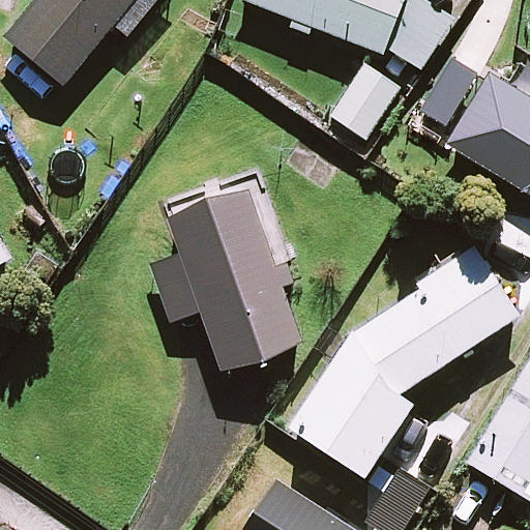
[(158,0),(29,0),(0,34),(0,36),(60,89),(112,29),(124,40),(158,0)]
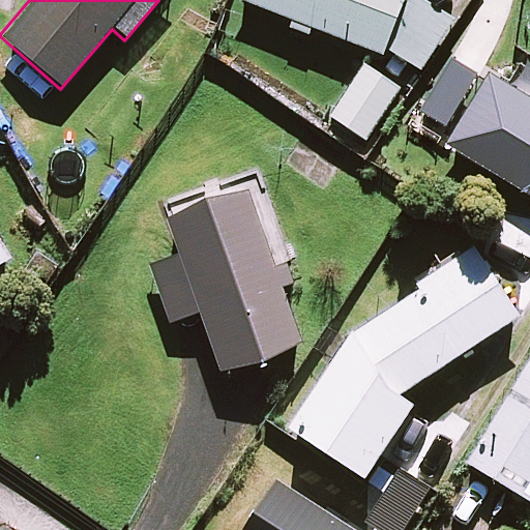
[(450,8),(432,0),(240,0),(421,77),(450,8)]
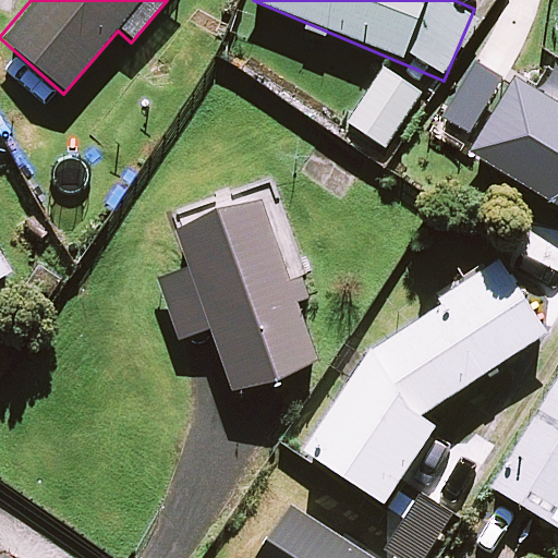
[(421,93),(385,69),(348,124),(384,148),(421,93)]
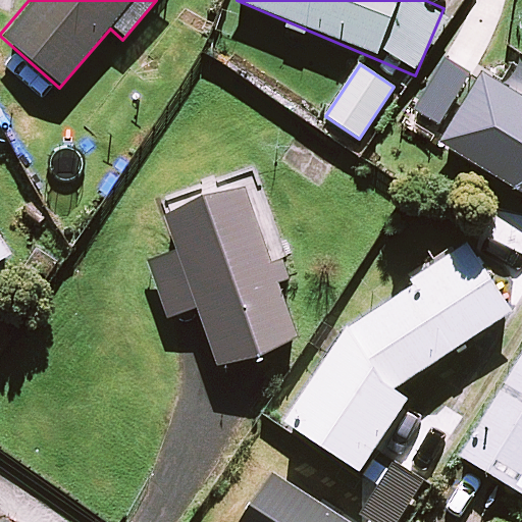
[(303,342),(245,185),(162,215),(176,253),(146,264),(167,321),(195,311),(218,372),(303,342)]
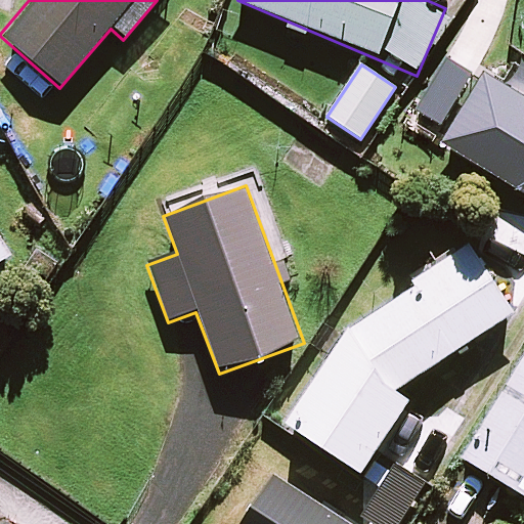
[(339,466),(355,477),(408,404),(394,394),(511,314),(465,248),(400,289),(404,296),(344,338),(268,447),(324,486),(339,466)]
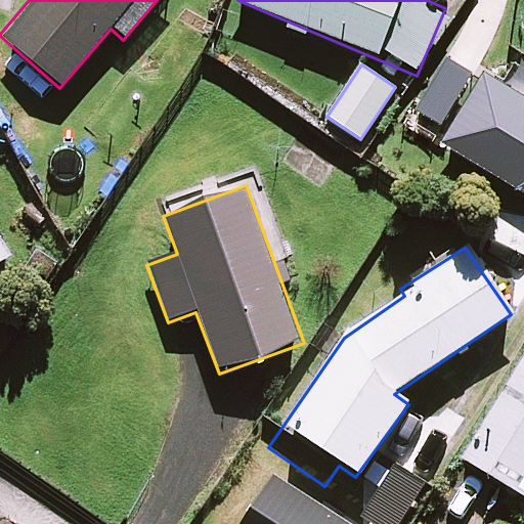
[(523,356),(462,460),(523,497),(523,356)]
